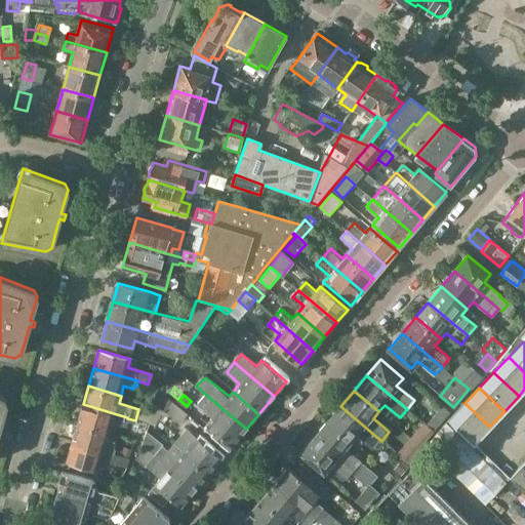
[(233,445),(246,429),(206,395),(198,403),(213,416),(207,423),(233,445)]
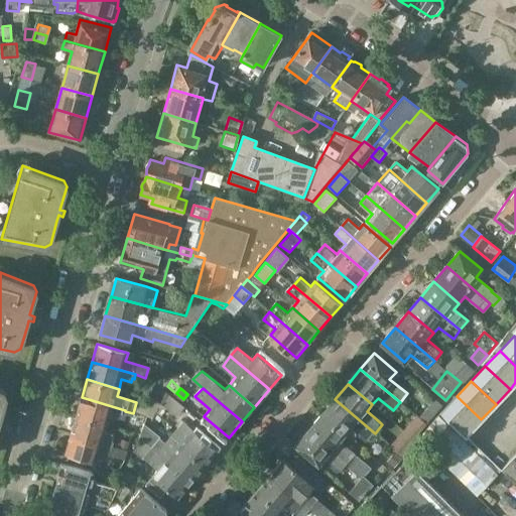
[(166,394),(160,404),(176,417),(184,408),(166,394)]
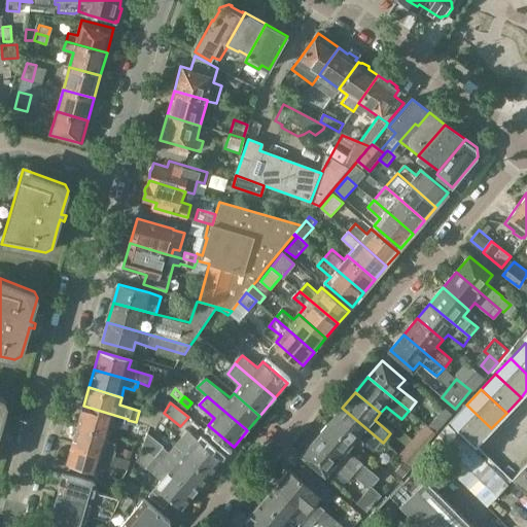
[(451,421),(476,445),(491,428),(466,405),(451,421)]
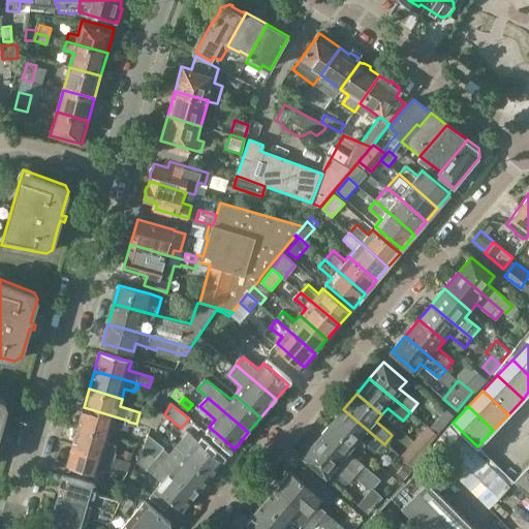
[(84,407),(78,426),(111,435),(114,428),(123,430),(125,424),(127,425),(128,422),(128,421),(84,407)]
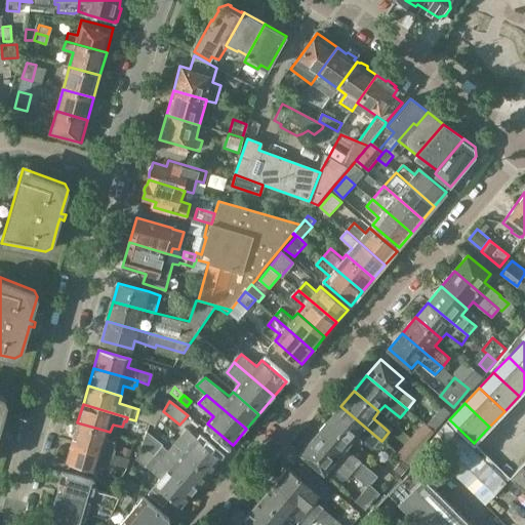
[(328,421),(353,443),(359,436),(374,448),(381,441),(340,406),(328,421)]
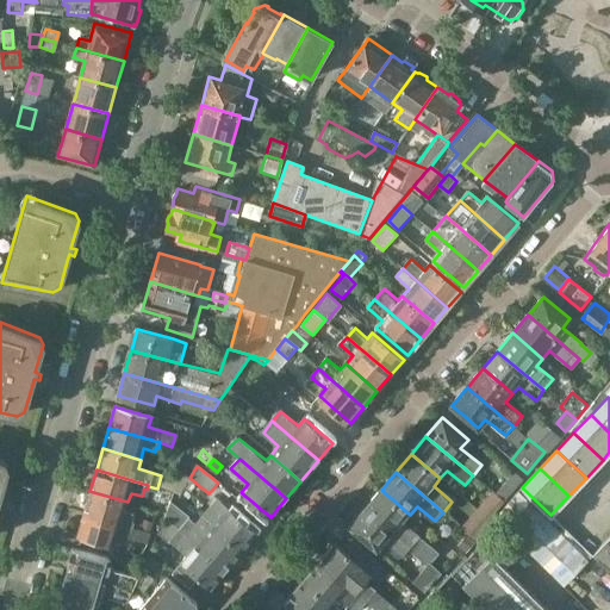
[(505,483),(495,493),(503,502),(514,490),(505,483)]
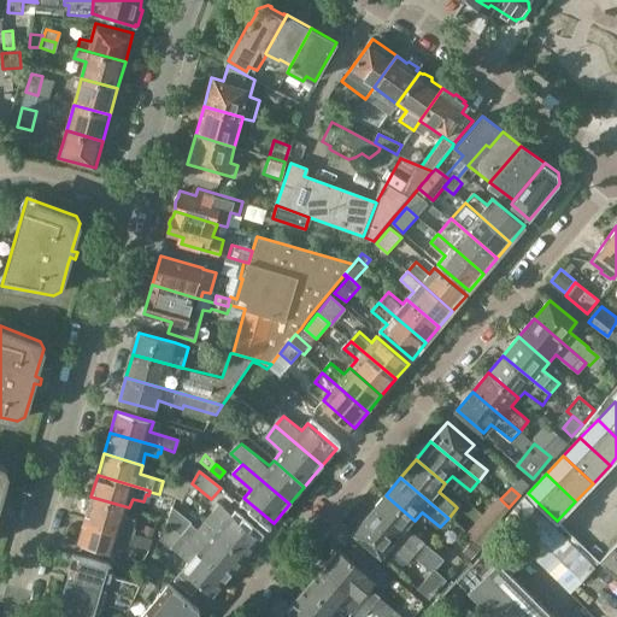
[(386,495),(370,513),(416,551),(432,564),(430,565),(442,575),(452,565),(409,528),(415,521),(386,495)]
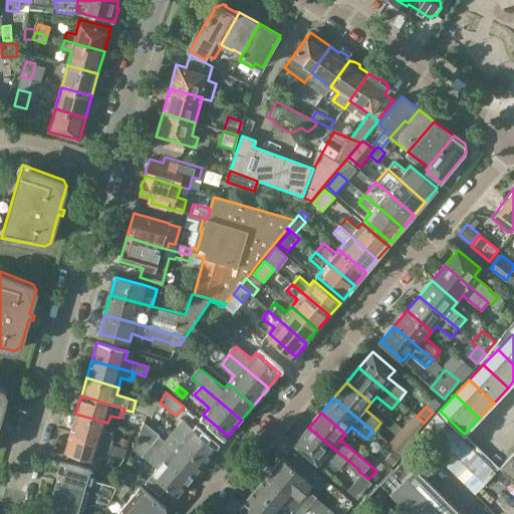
[(75,414),(70,432),(114,445),(114,444),(112,444),(113,440),(111,439),(113,433),(105,430),(107,423),(75,414)]
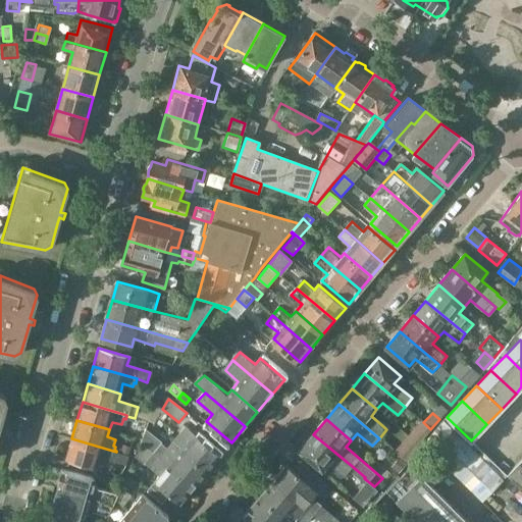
[(430,429),(420,420),(407,436),(420,448),(434,432),(430,429)]
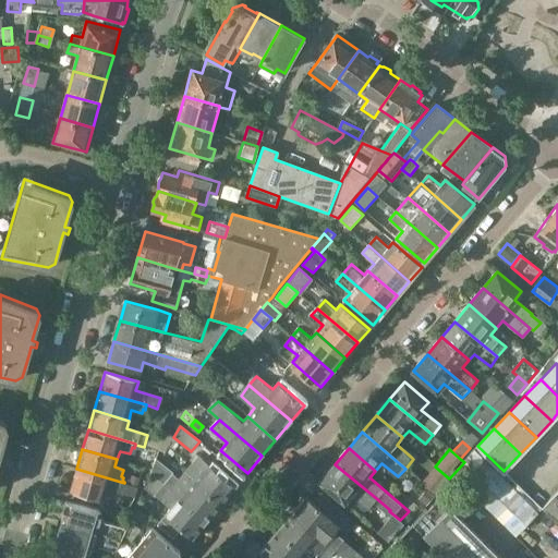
[(538,517),(474,455),(457,476),(519,537),(538,517)]
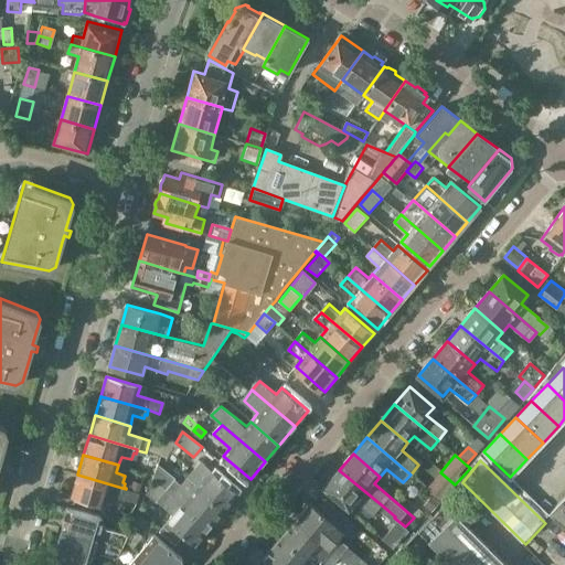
[(225,508),(238,492),(202,462),(189,478),(198,486),(225,508)]
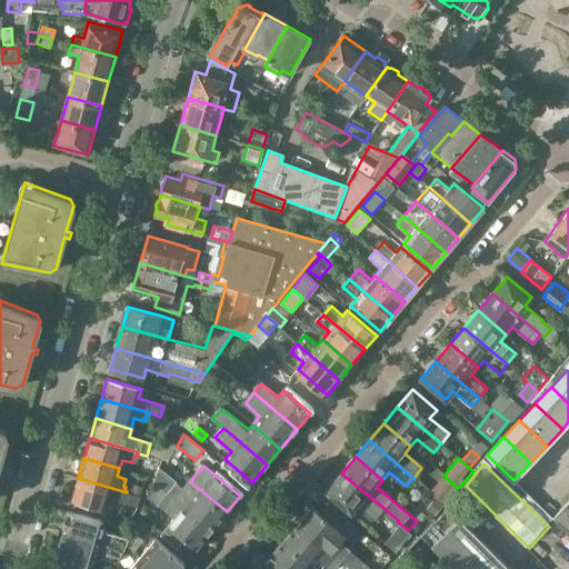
[(170,496),(211,530),(227,511),(199,489),(192,497),(159,469),(156,483),(158,487),(169,497),(170,496)]
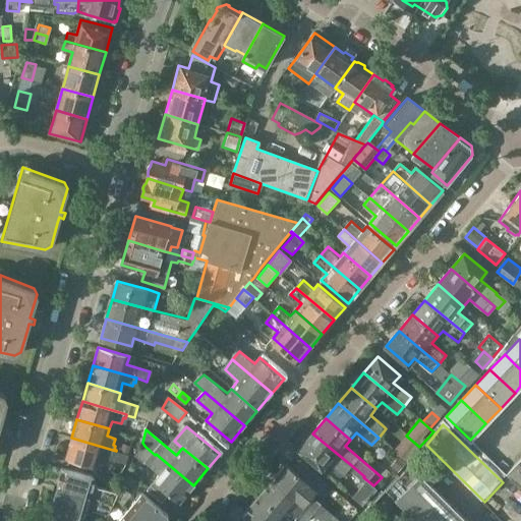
[(299,450),(323,468),(328,462),(357,486),(363,477),(364,476),(351,465),(312,433),(299,450)]
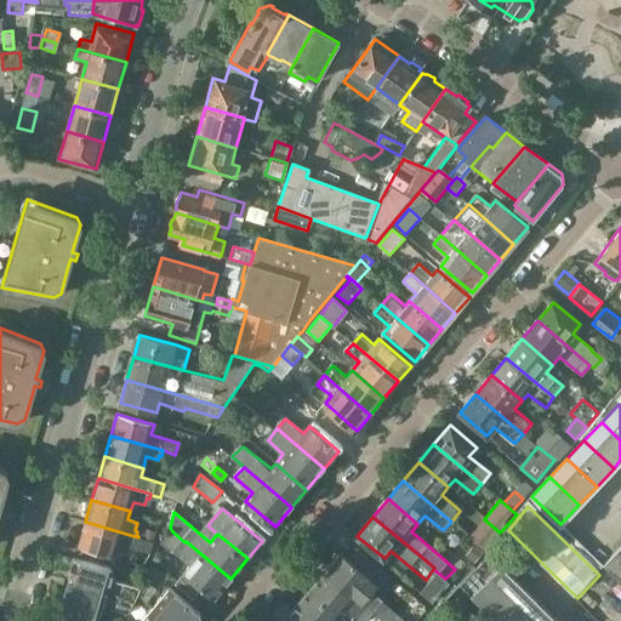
[(484,550),(500,533),(484,519),(468,535),(484,550)]
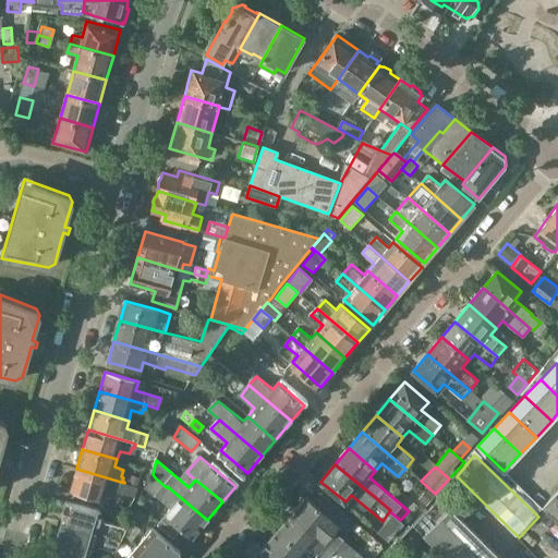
[(128,483),(124,482),(124,483),(76,469),(71,488),(104,498),(107,490),(134,498),(137,486),(131,485),(131,484),(128,483)]
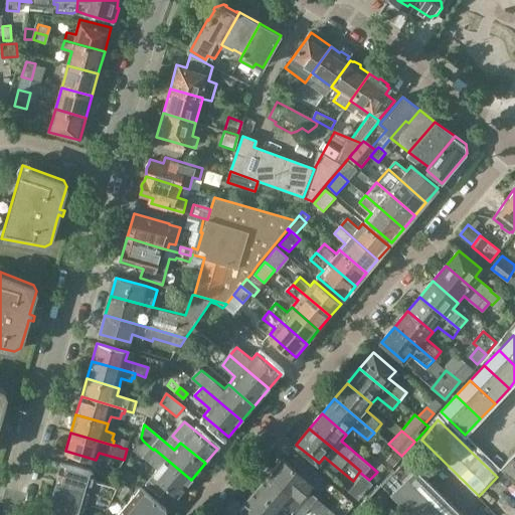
[(118,446),(121,447),(121,448),(127,449),(129,441),(120,438),(118,446)]
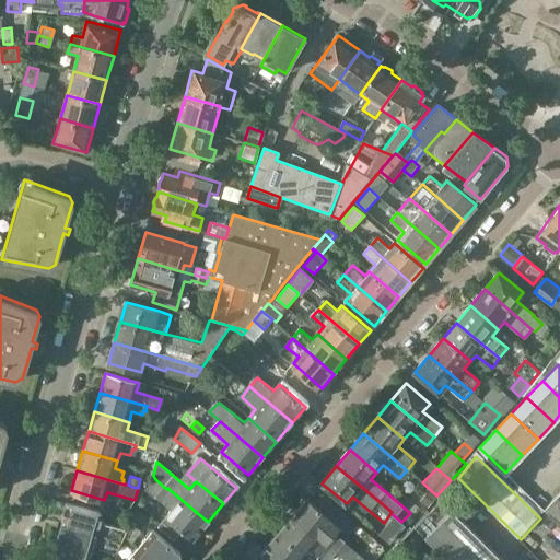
[(193,539),(208,522),(167,488),(166,489),(155,479),(144,492),(158,504),(170,514),(158,527),(171,539),(179,528),(193,539)]
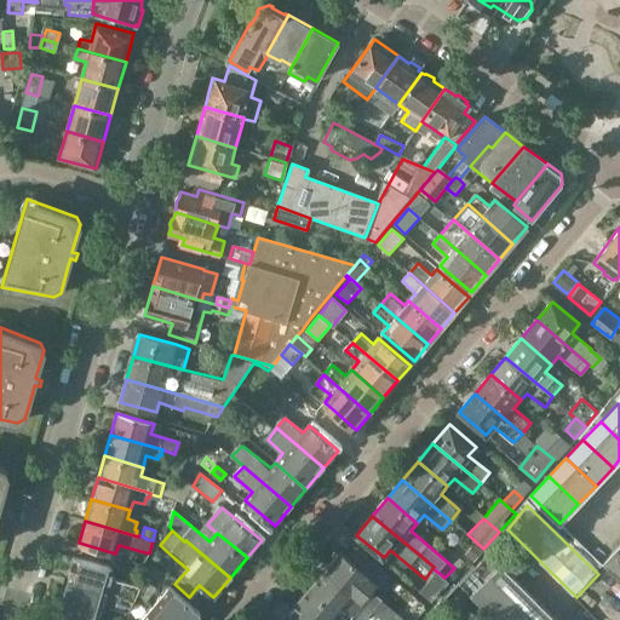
[(511,541),(505,546),(515,556),(521,550),(511,541)]
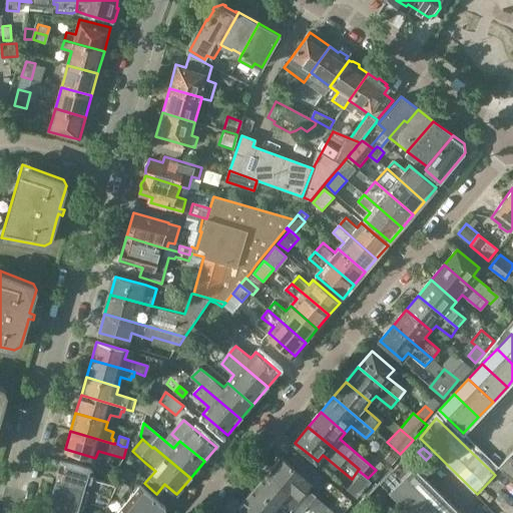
[(399,456),(391,449),(383,459),(391,466),(399,456)]
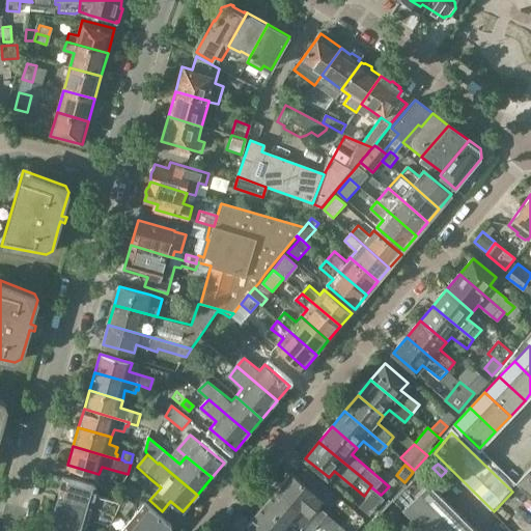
[(292,472),(279,488),(327,530),(328,530),(329,530),(333,526),(324,519),(328,513),(319,507),(335,488),(308,466),(298,477),(292,472)]
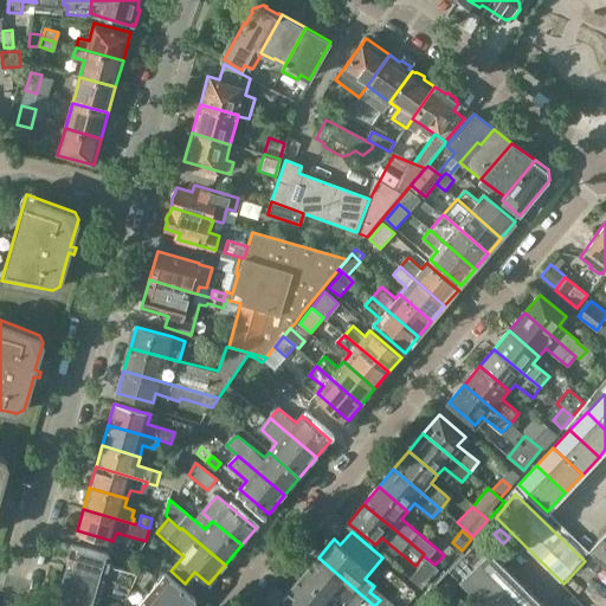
[(604,537),(588,553),(605,568),(605,540),(605,539),(604,537)]
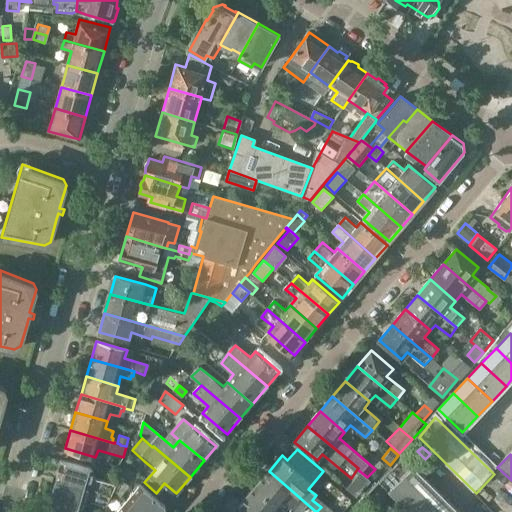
[(461,511),(405,457),(393,468),(436,511),(461,511)]
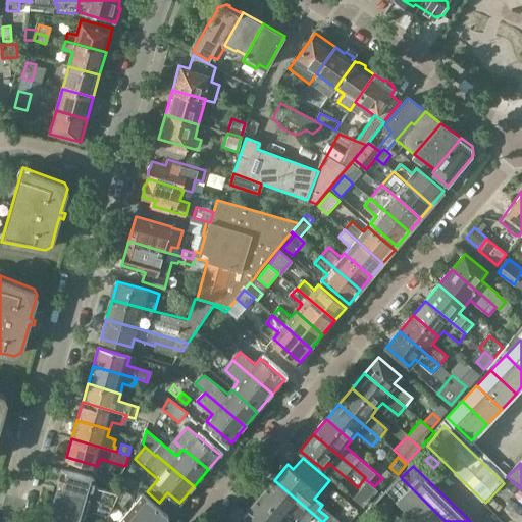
[(113,505),(115,501),(118,494),(94,487),(96,479),(63,469),(57,488),(113,505)]
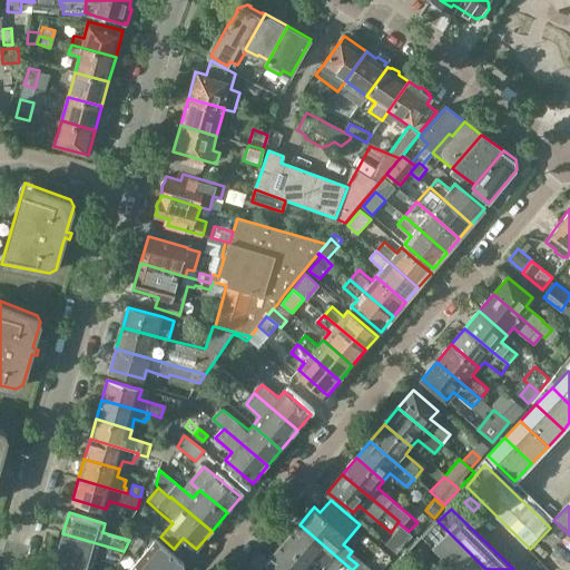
[(485,569),(438,521),(422,537),(455,569),(485,569)]
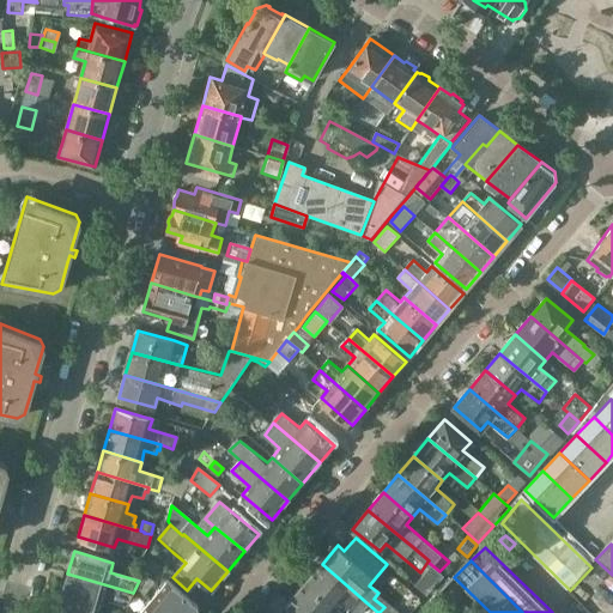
[(305,583),(335,608),(343,601),(356,612),(375,612),(377,612),(322,564),(305,583)]
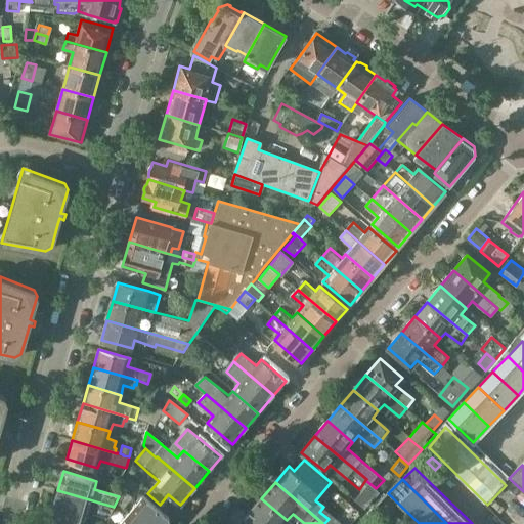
[(353,500),(363,509),(377,492),(366,484),(353,500)]
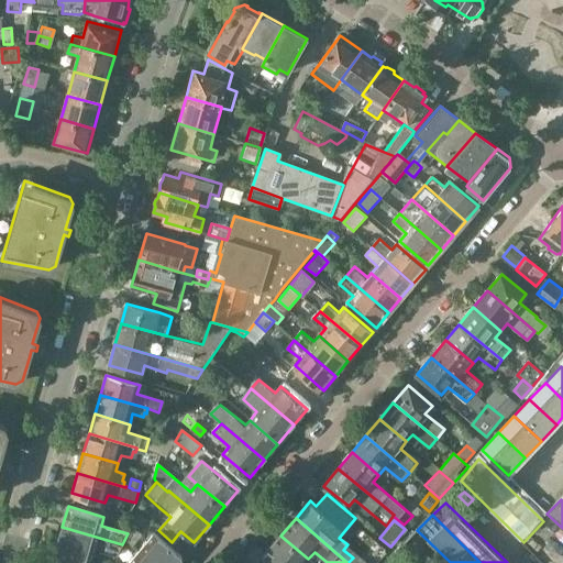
[(128,533),(124,540),(132,545),(142,534),(131,526),(128,533)]
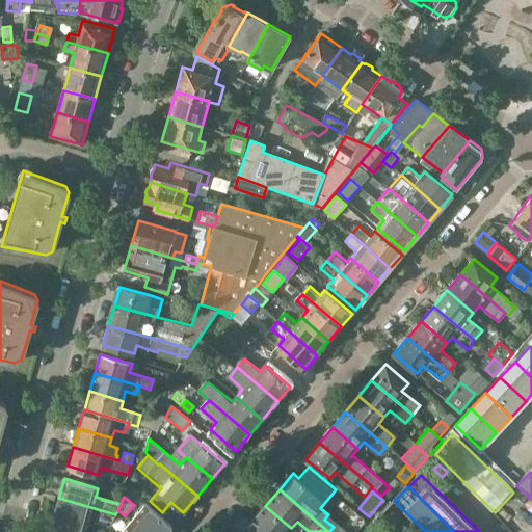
[(58,498),(53,515),(87,526),(88,522),(108,527),(115,514),(58,498)]
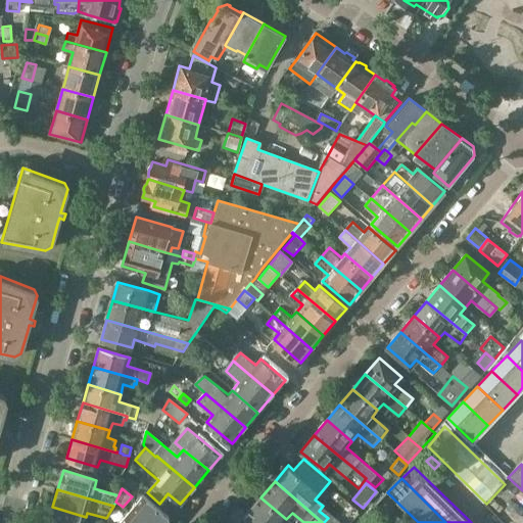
[(143,494),(127,513),(138,522),(164,522),(170,518),(143,494)]
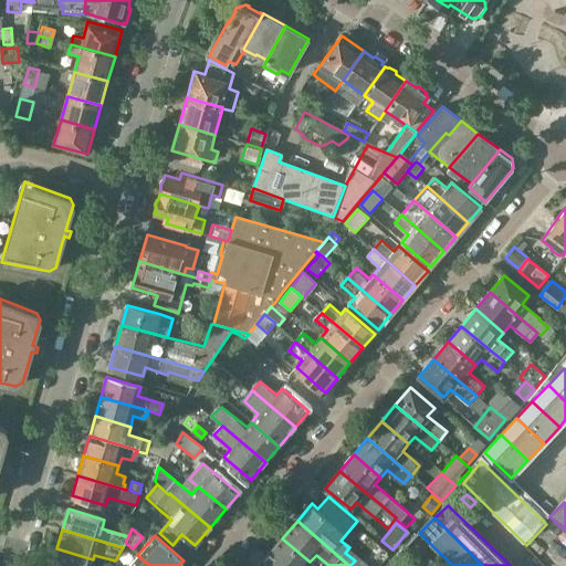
[(266,556),(278,565),(305,565),(310,562),(282,538),(266,556)]
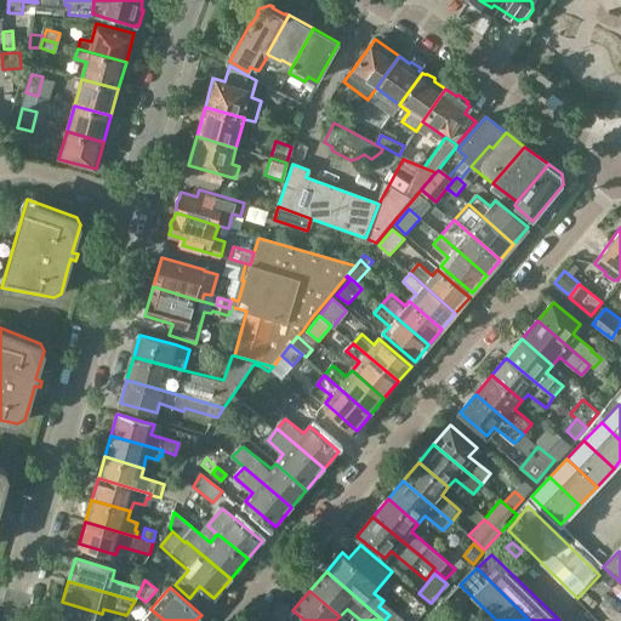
[(100,620),(102,614),(62,602),(56,620),(100,620)]
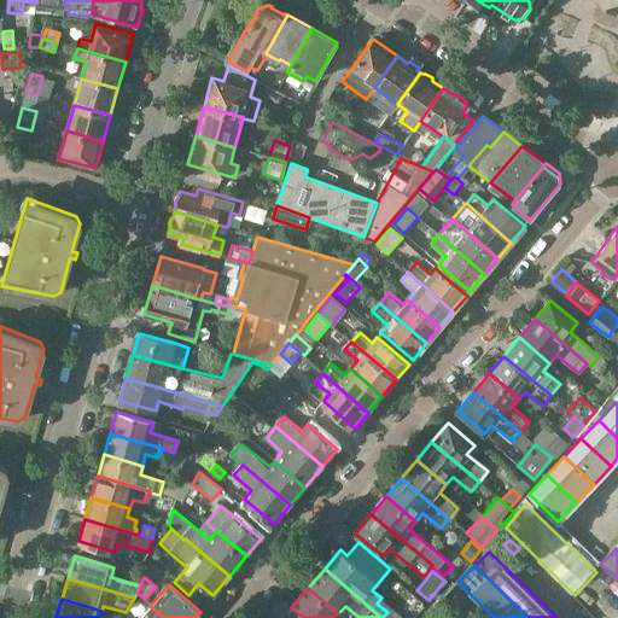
[(163,617),(150,606),(140,617),(163,617)]
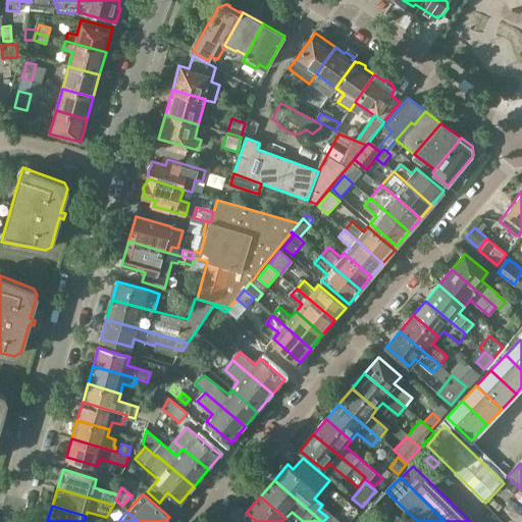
[(256,521),(246,513),(238,521),(256,521)]
